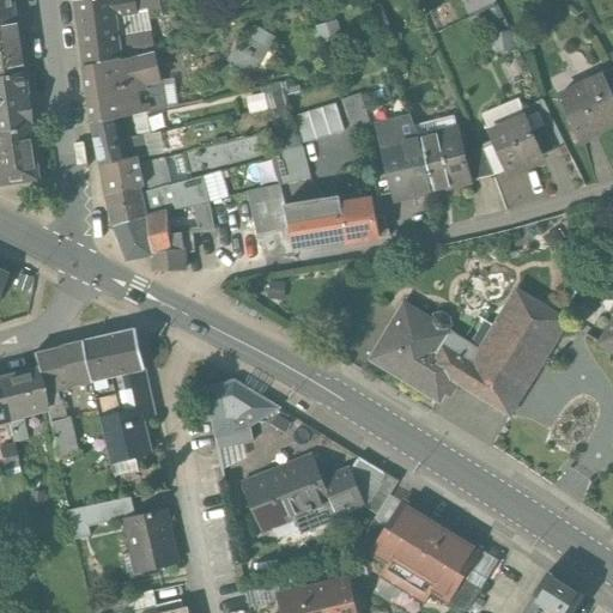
[(0,0),(0,19),(12,19),(8,0),(0,0)]
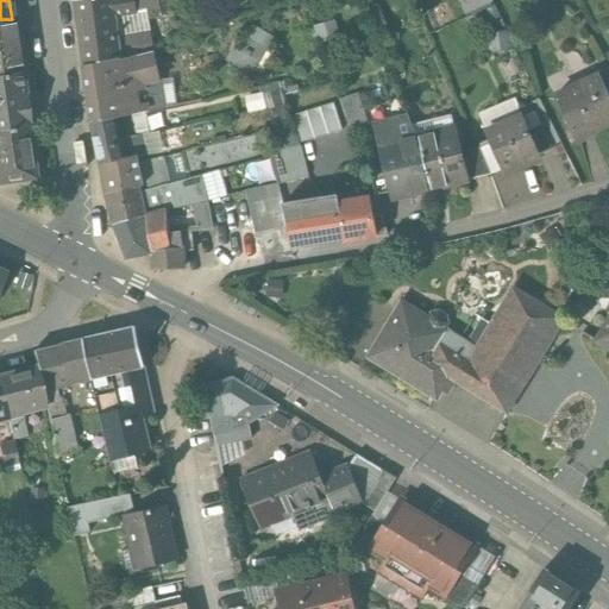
[(111,0),(85,0),(75,1),(83,67),(118,58),(114,18),(111,0)]
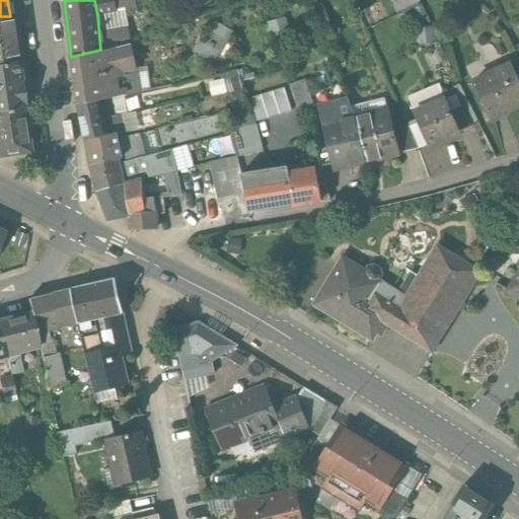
[(113,0),(94,0),(97,15),(116,12),(113,0)]
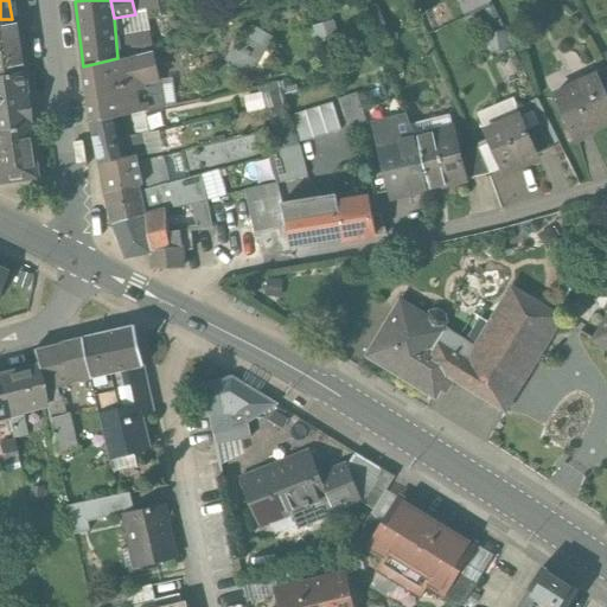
[(132,0),(135,14),(158,10),(155,0),(132,0)]
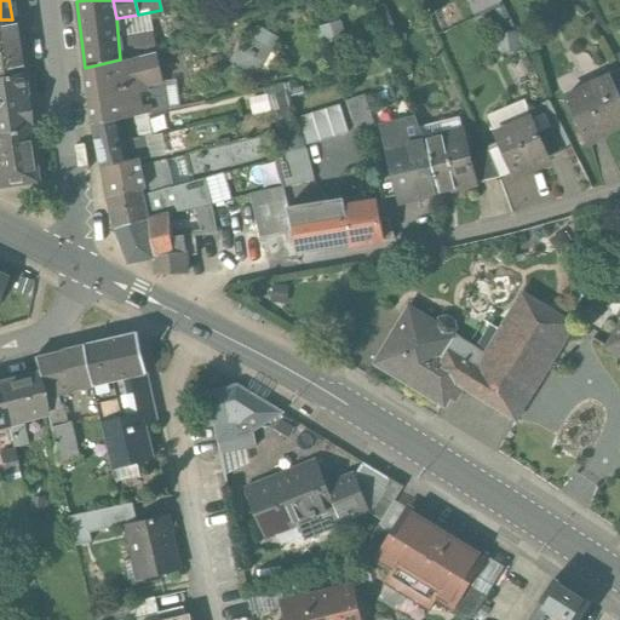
[(12,19),(0,19),(0,76),(19,73),(17,51),(16,51),(12,19)]
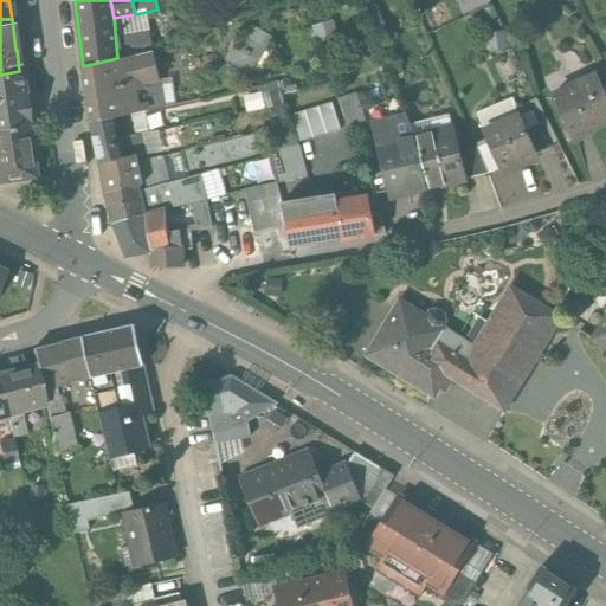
[(167,21),(159,23),(161,33),(166,32),(169,32),(167,21)]
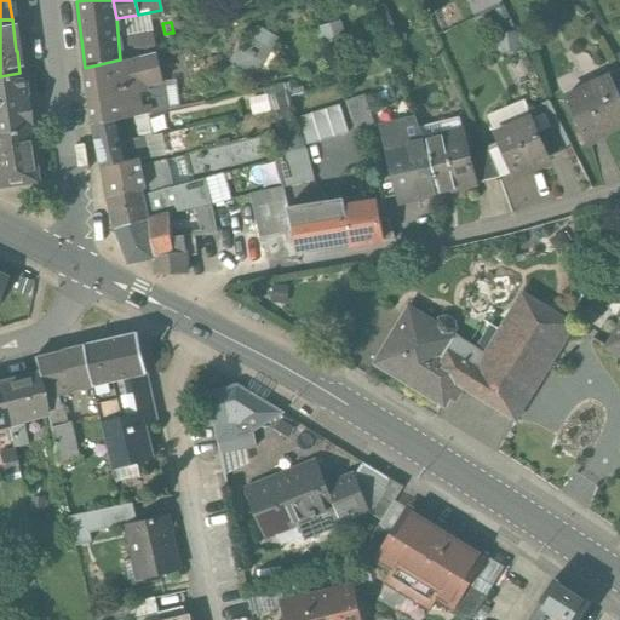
[(165,34),(156,35),(160,53),(174,49),(170,33),(165,34)]
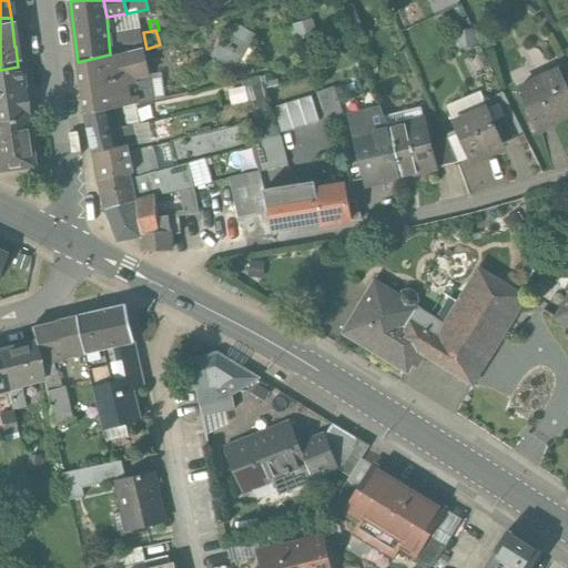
[(160,44),(146,49),(148,58),(150,69),(173,63),(168,42),(160,44)]
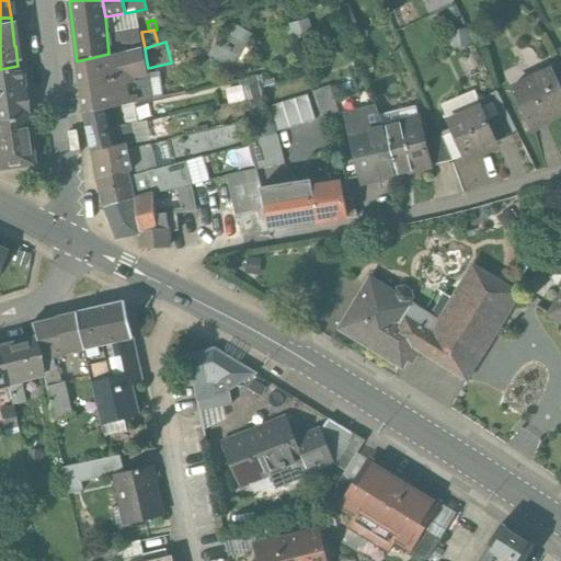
[(145,48),(119,54),(121,61),(146,57),(145,48)]
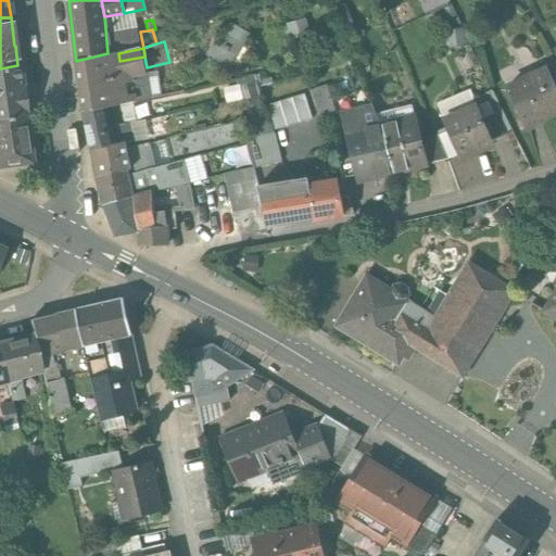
[(118,53),(76,64),(84,114),(106,108),(109,108),(105,84),(104,77),(119,74),(119,61),(118,53)]
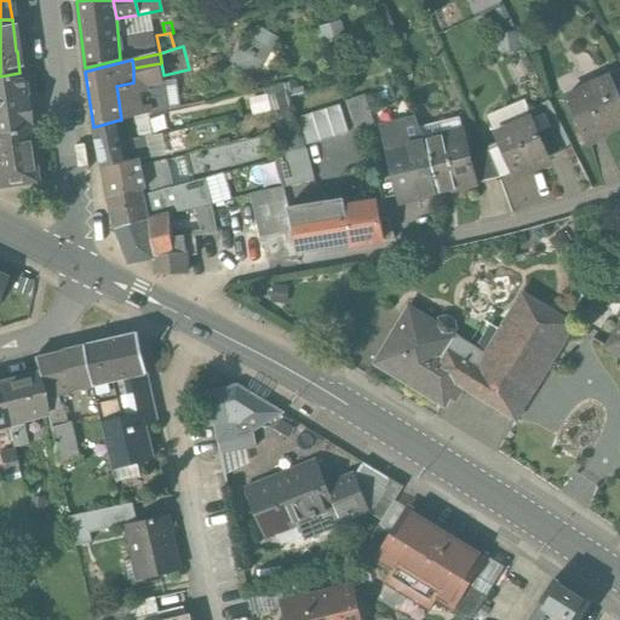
[(0,76),(0,133),(28,130),(19,73),(0,76)]
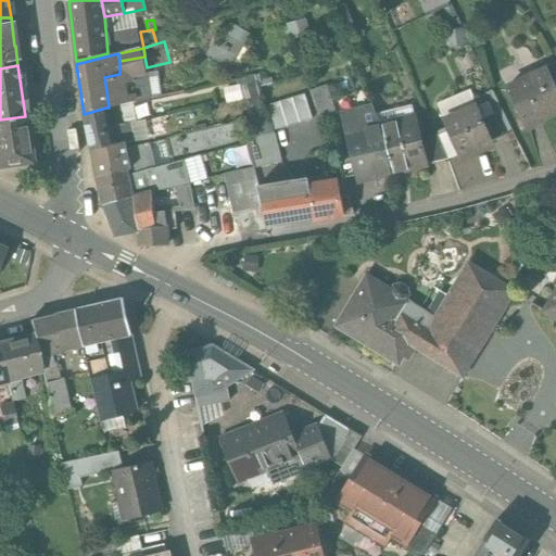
[(555,87),(547,71),(508,89),(525,125),(540,117),(541,119),(555,112),(555,87)]
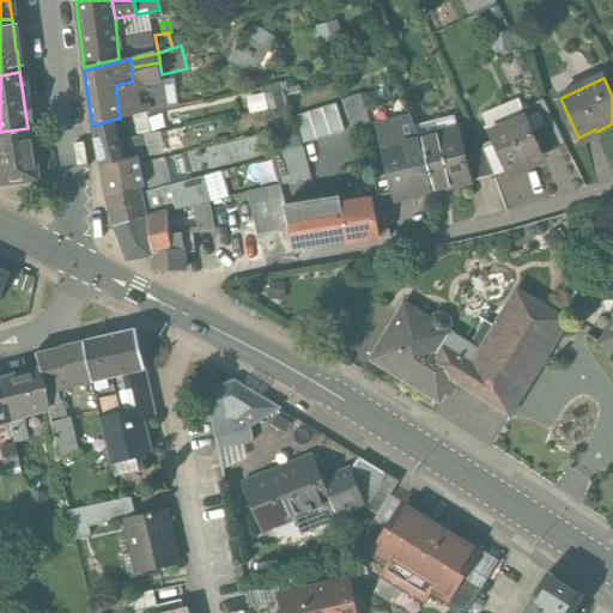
[(155,85),(144,86),(150,111),(150,114),(163,114),(171,111),(169,98),(168,92),(157,95),(155,85)]
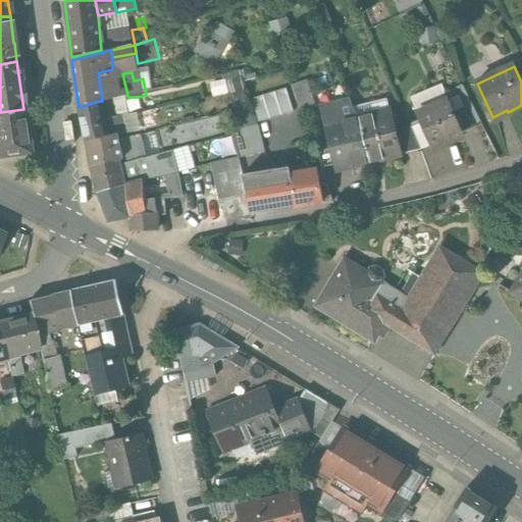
[(122,73),(99,79),(102,101),(112,99),(127,95),(122,73)]
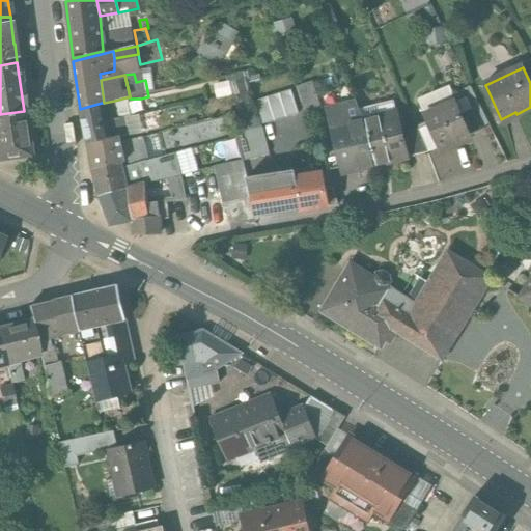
[(175,80),(146,85),(148,96),(164,93),(177,89),(175,80)]
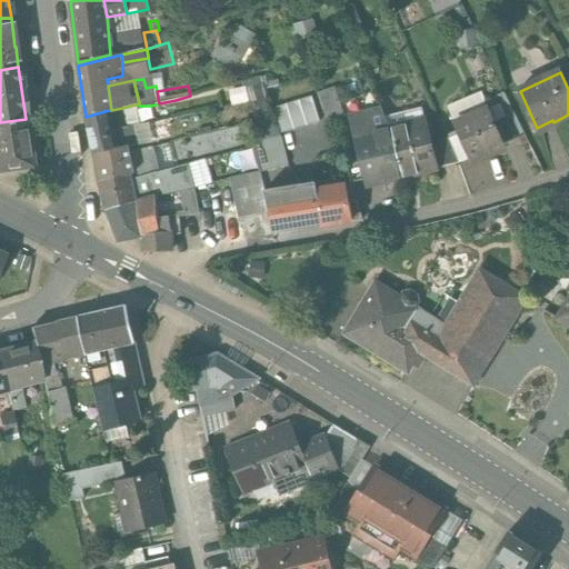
[(335,89),(318,95),(326,120),(343,115),(335,89)]
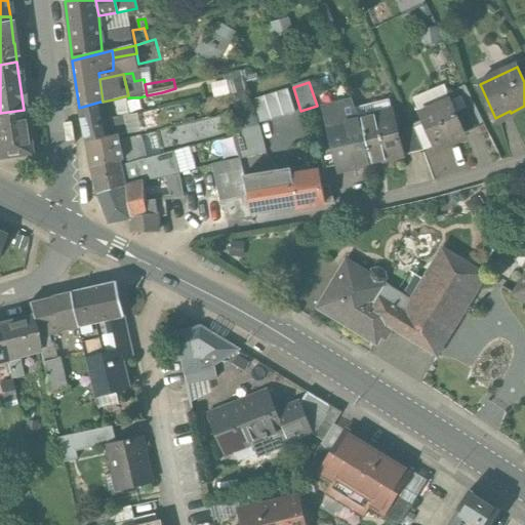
[(103,102),(101,102),(104,121),(115,119),(116,119),(113,99),(103,102)]
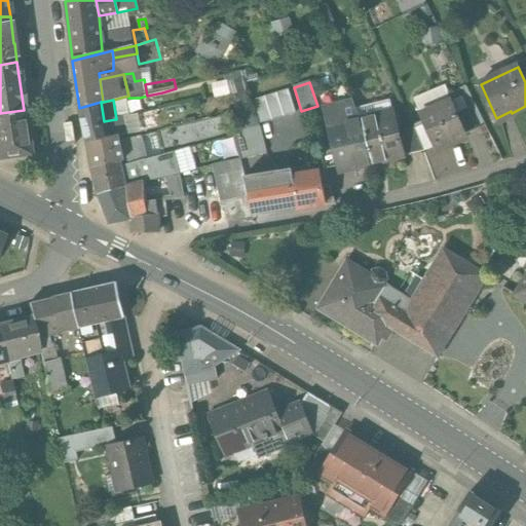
[(101,102),(79,108),(85,143),(106,138),(104,121),(101,102)]
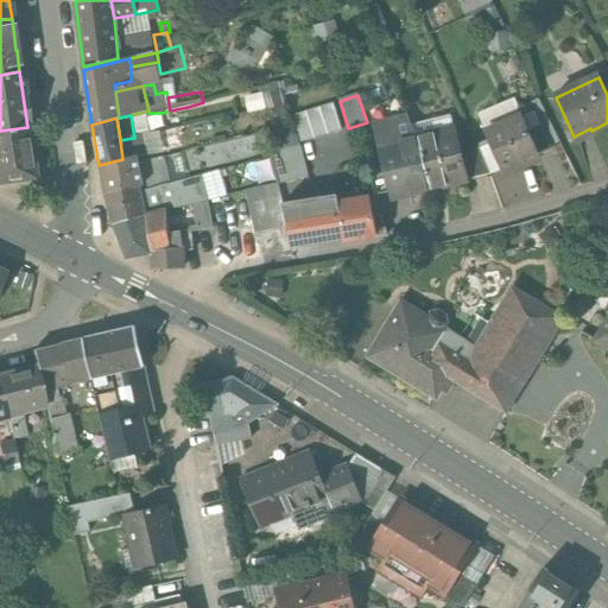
[(523,119),(487,133),(502,170),(538,156),(530,133),(523,119)]
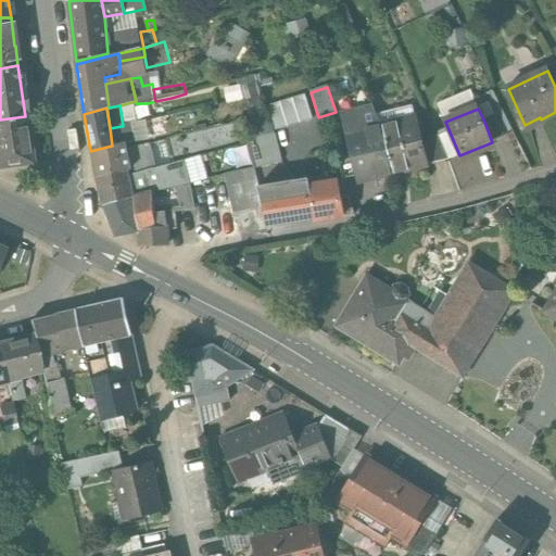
[(0,119),(0,167),(32,164),(25,116),(0,119)]
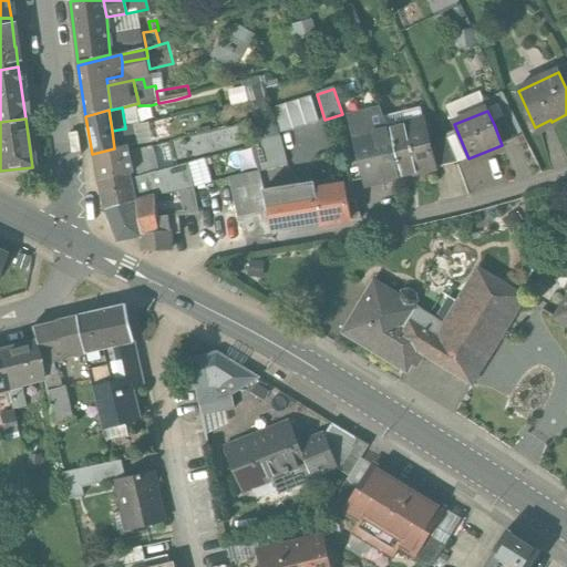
[(505,120),(494,124),(502,145),(513,140),(505,120)]
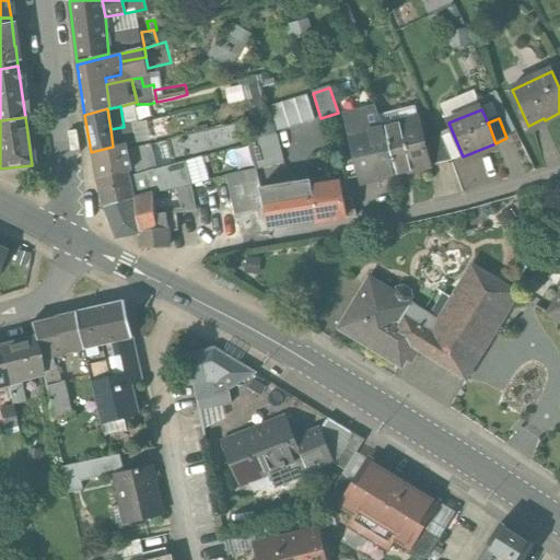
[(418,121),(384,129),(386,132),(396,175),(429,167),(422,141),(418,121)]
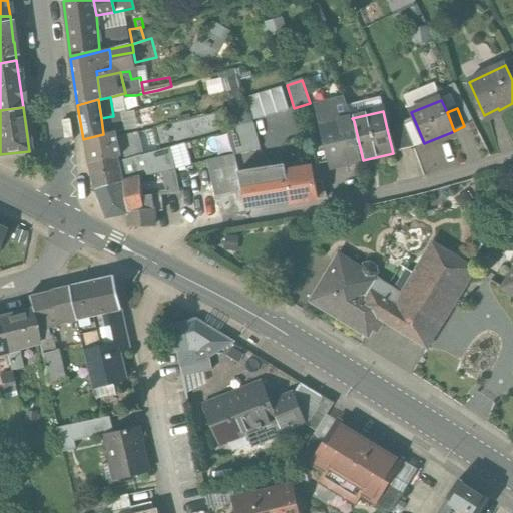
[(112,116),(101,118),(103,134),(113,132),(115,131),(112,116)]
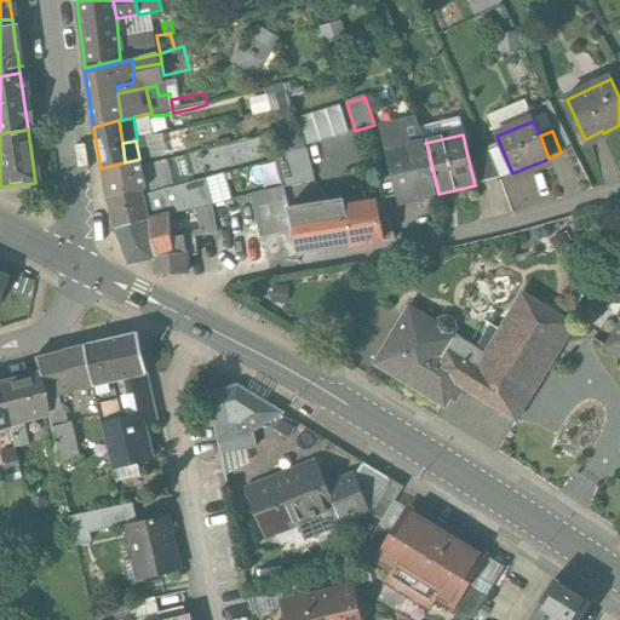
[(425,143),(388,151),(400,204),(438,194),(428,147),(425,143)]
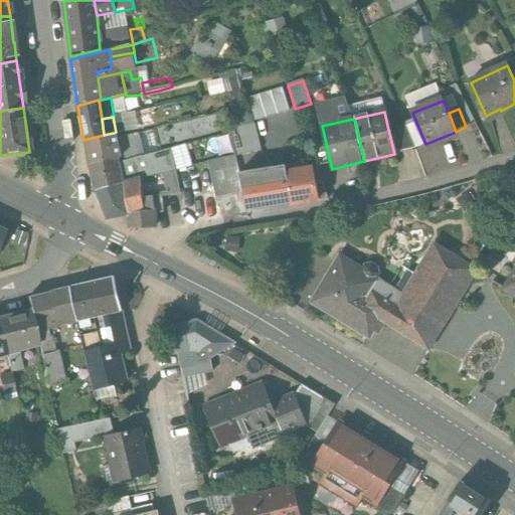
[(404,126),(388,130),(394,154),(414,150),(404,126)]
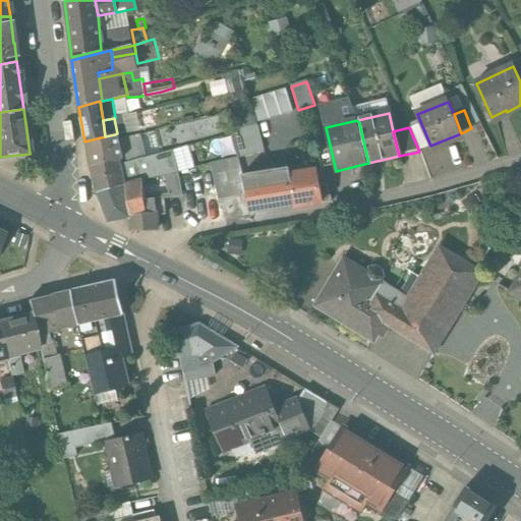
[(105,136),(84,141),(90,167),(117,162),(122,160),(121,155),(117,140),(115,134),(105,136)]
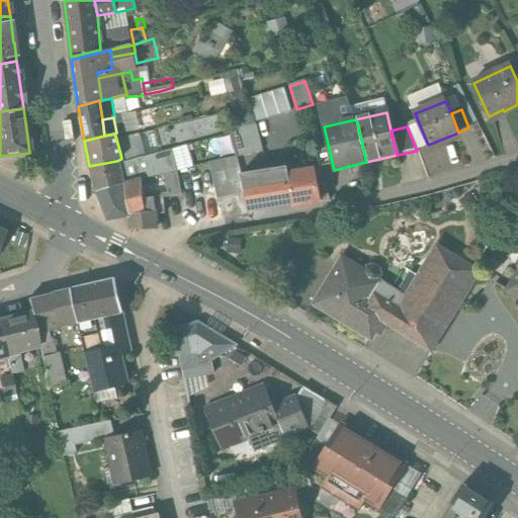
[(131,136),(116,140),(120,154),(134,150),(131,136)]
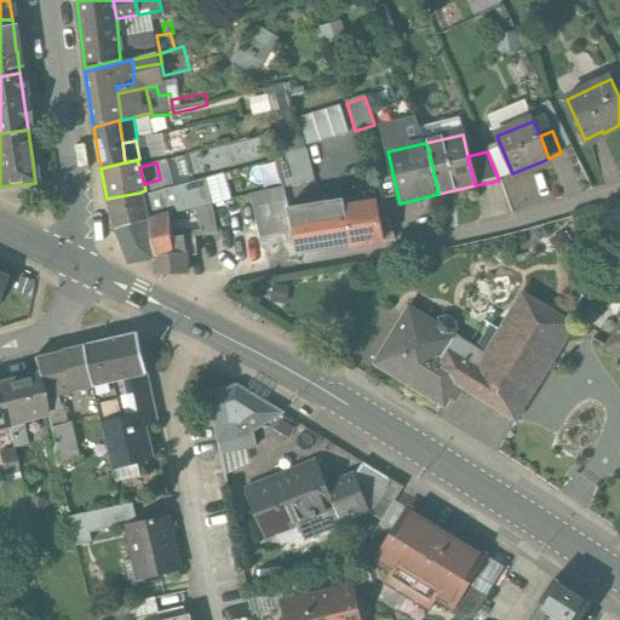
[(144,217),(133,219),(135,225),(115,229),(130,263),(154,259),(148,222),(167,216),(196,210),(210,207),(204,182),(141,197),(144,217)]
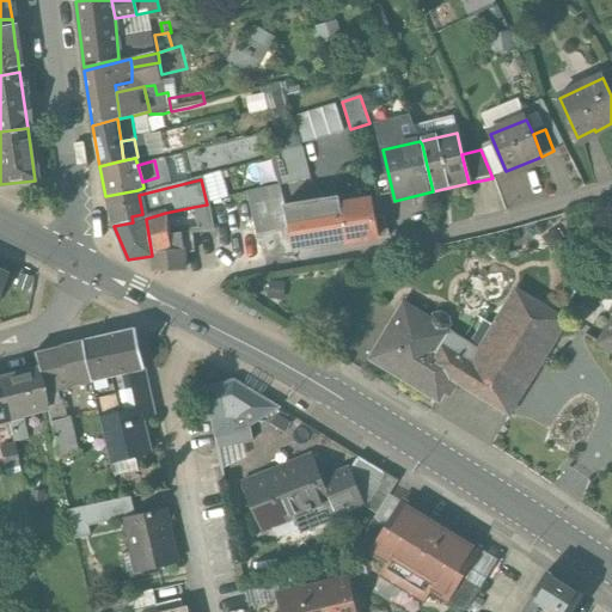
[(264,202),(250,206),(257,236),(289,228),(285,206),(280,187),(262,191),(264,202)]
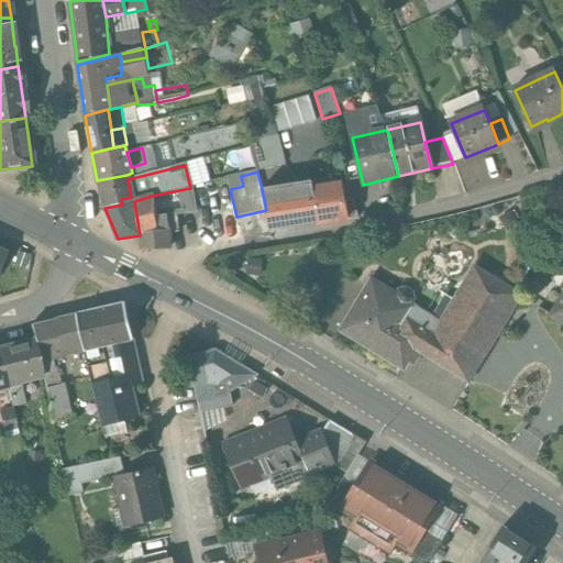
[(127,175),(97,180),(105,208),(122,205),(121,199),(131,197),(128,179),(127,175)]
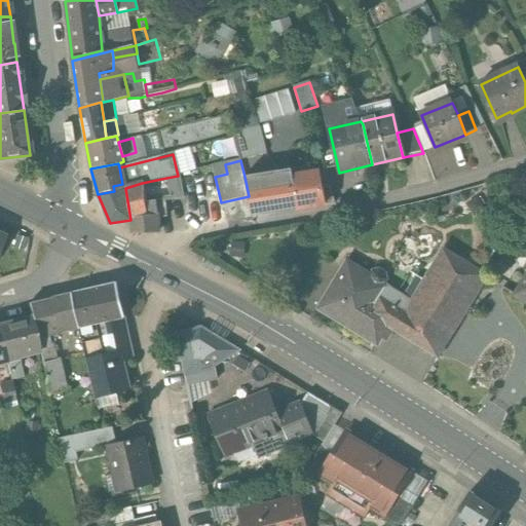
[(291,170),(245,177),(249,196),(253,214),(297,207),(292,176),(291,170)]
